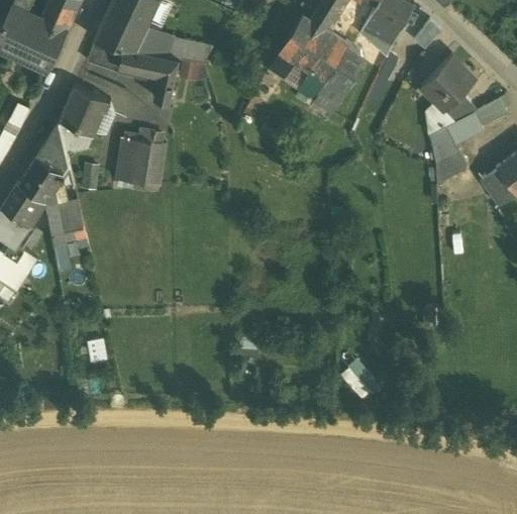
[(13,0),(13,3),(28,10),(32,0),(13,0)]
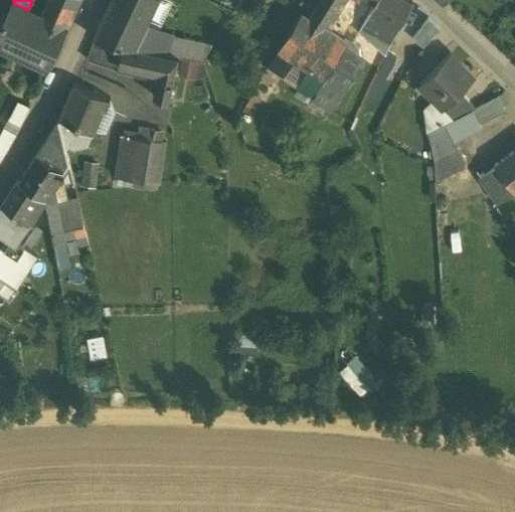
[(79,0),(59,0),(58,4),(74,11),(79,0)]
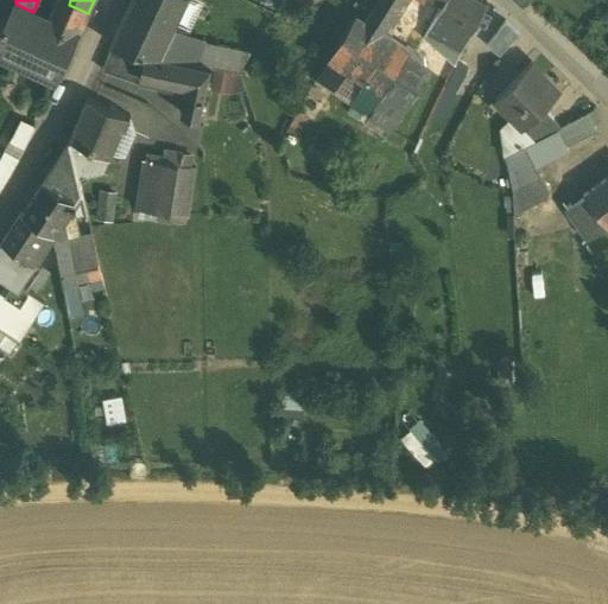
[(132,0),(112,48),(113,49),(145,55),(159,58),(181,14),(187,0),(132,0)]
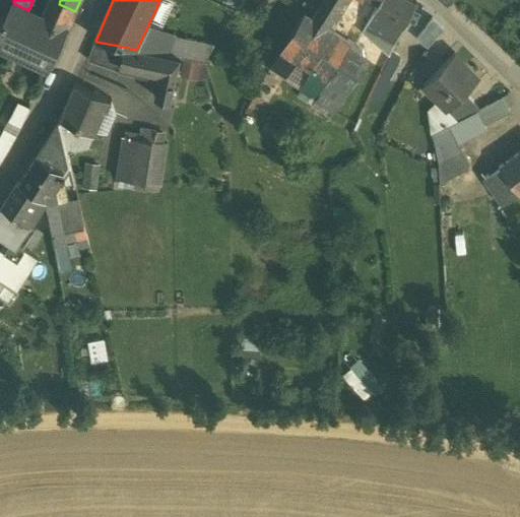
[(335,0),(324,0),(313,18),(322,25),(336,15),(343,5),(335,0)]
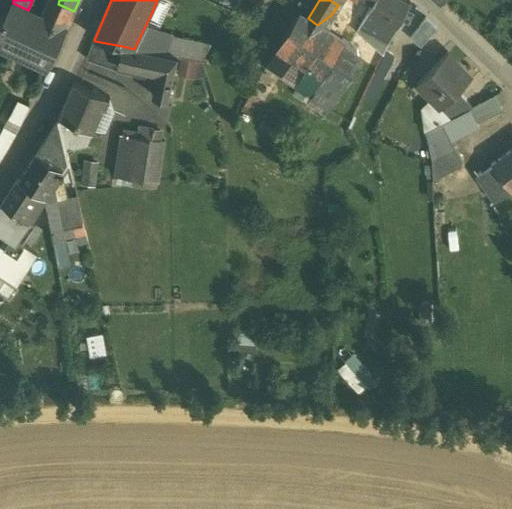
[(410,6),(399,0),(376,0),(376,1),(368,14),(397,30),(398,28),(410,6)]
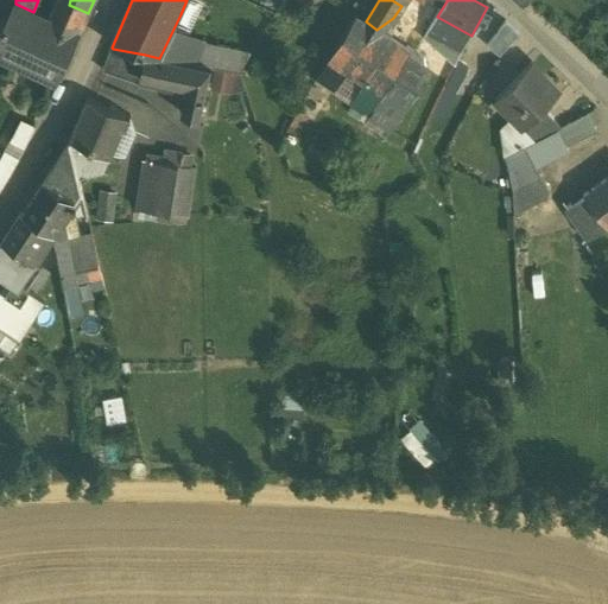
[(16,4),(14,4),(13,6),(0,31),(0,56),(57,82),(80,33),(61,24),(33,12),(16,4)]
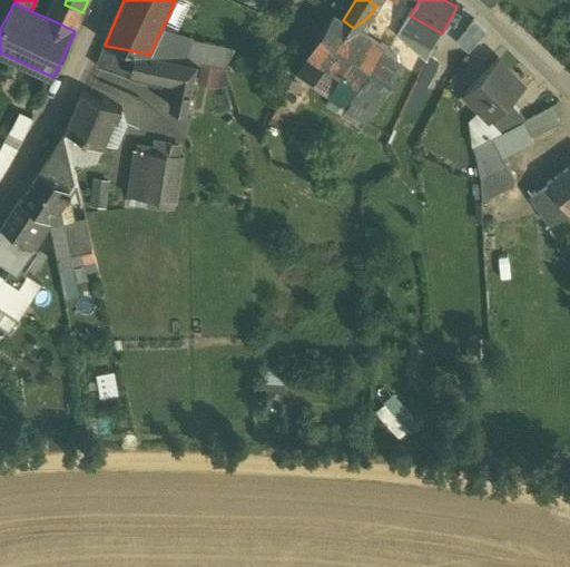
[(82,12),(65,5),(57,22),(75,31),(82,12)]
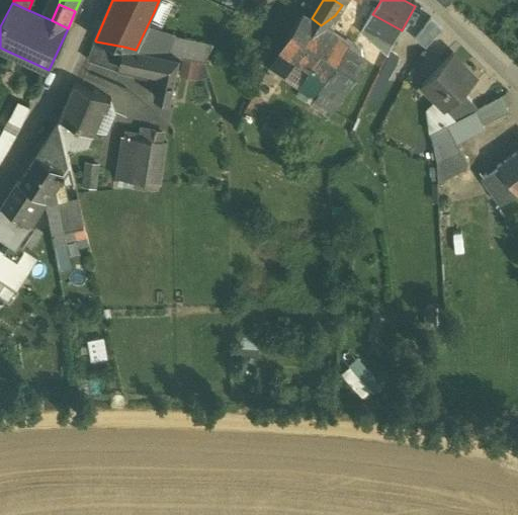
[(444,30),(415,6),(403,28),(425,50),(444,30)]
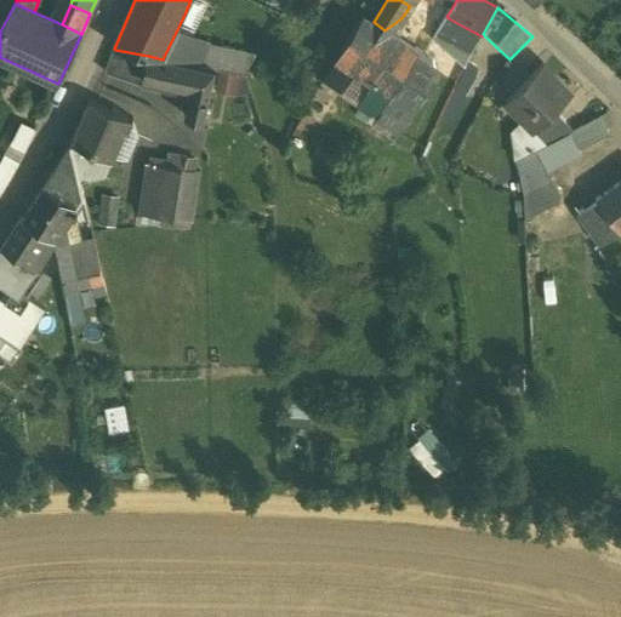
[(216,29),(184,15),(163,60),(198,67),(208,47),(216,29)]
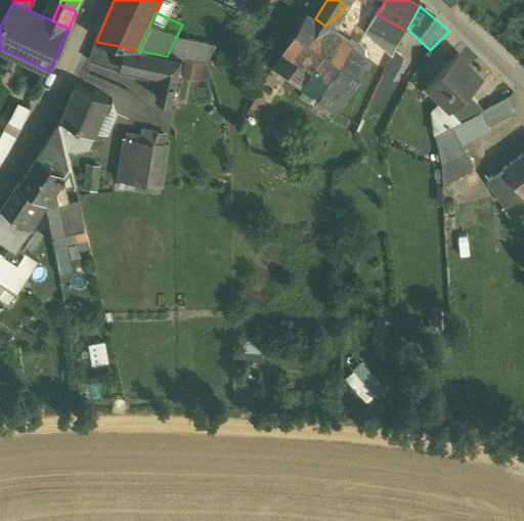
[(308,14),(286,50),(314,70),(337,33),(324,26),(315,18),(308,14)]
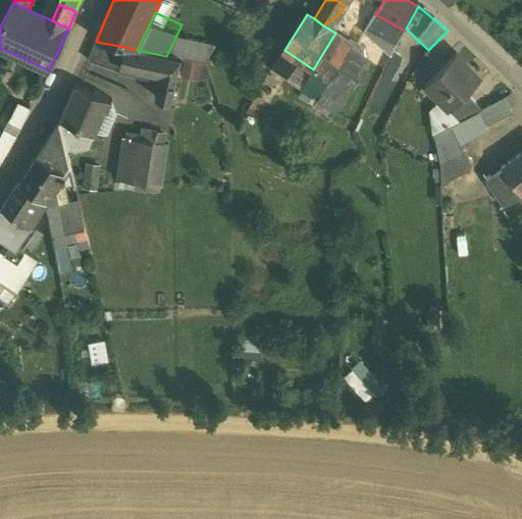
[(405,31),(375,14),(367,30),(397,46),(405,31)]
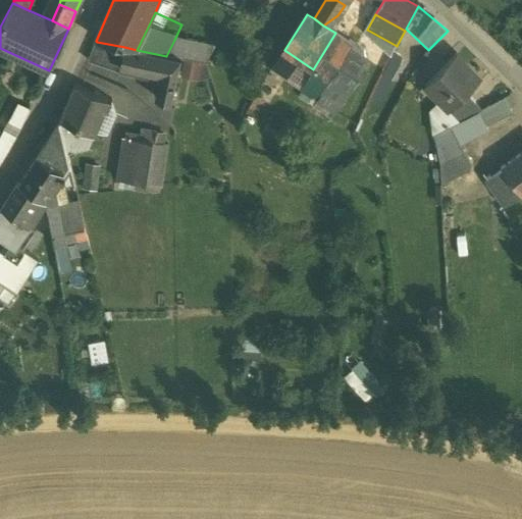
[(335,33),(313,69),(330,82),(353,45),(335,33)]
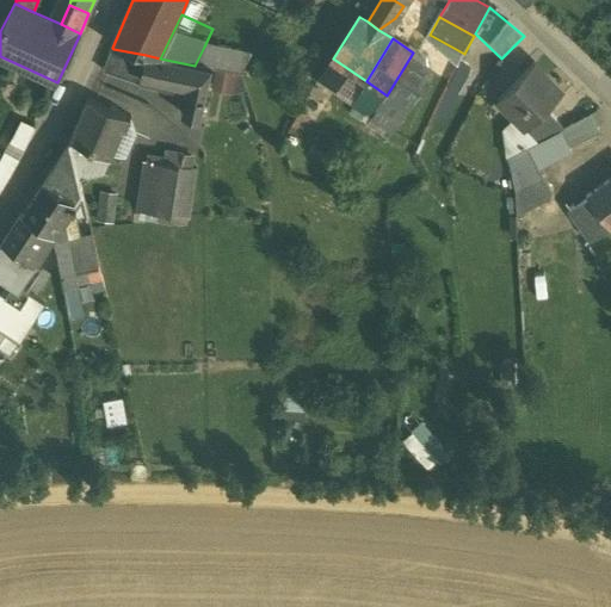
[(222,50),(204,47),(195,66),(213,69),(222,50)]
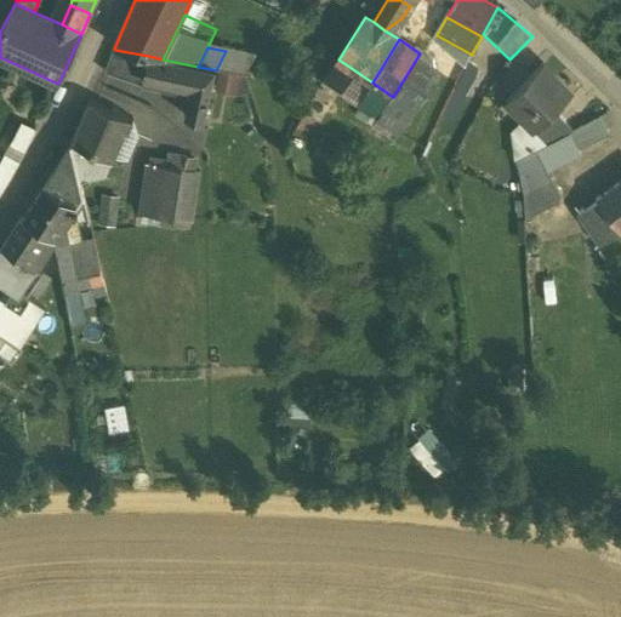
[(148,56),(115,50),(104,75),(142,87),(143,80),(148,56)]
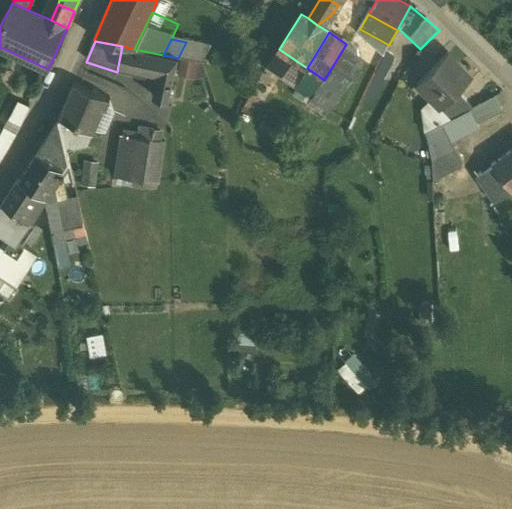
[(210,47),(186,42),(178,58),(178,59),(200,64),(210,47)]
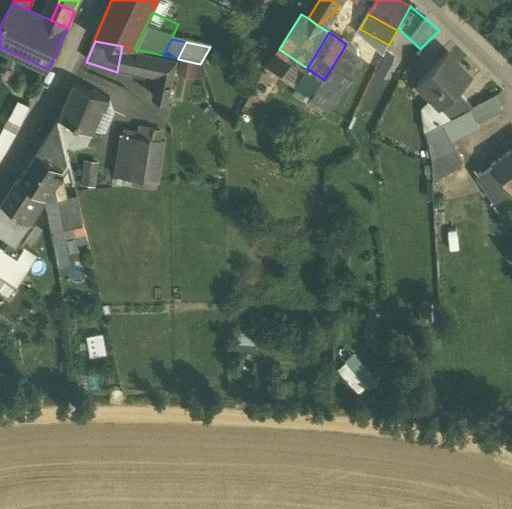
[(303,93),(293,109),(317,125),(327,110),(329,113),(359,65),(356,51),(346,44),(324,80),(312,100),(303,93)]
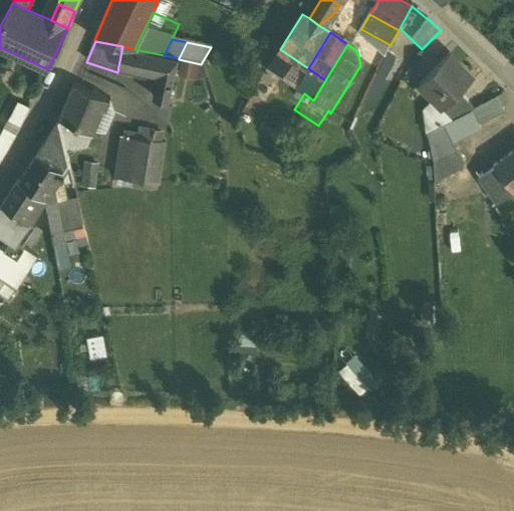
[(135,49),(122,46),(118,66),(148,72),(160,75),(155,98),(170,101),(179,59),(135,49)]
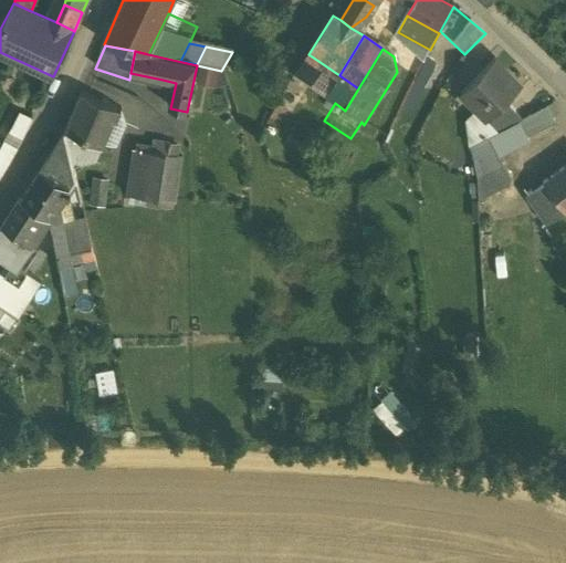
[(308,54),(294,76),(310,86),(335,103),(345,111),(358,89),(339,75),(308,54)]
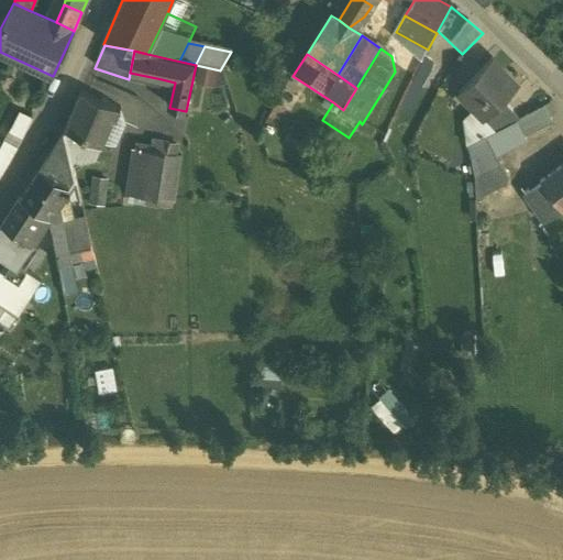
[(493,61),(459,95),(485,121),(503,103),(519,87),(493,61)]
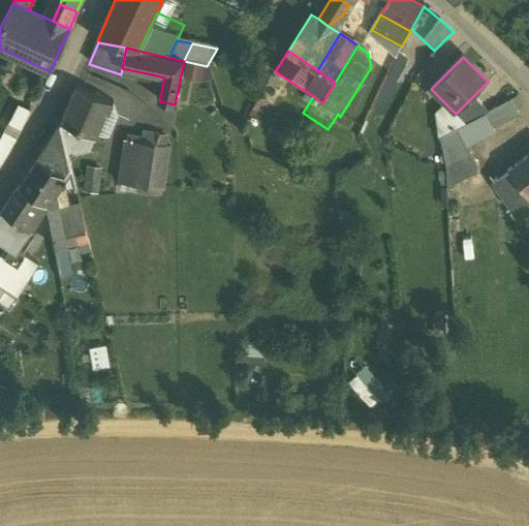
[(152,74),(122,68),(121,74),(151,81),(152,74)]
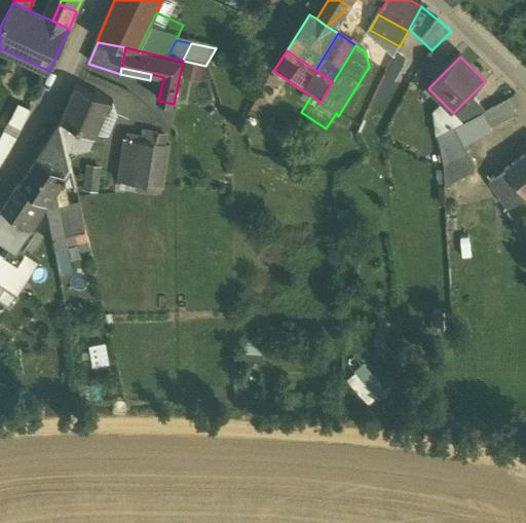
[(273,71),(256,100),(269,109),(288,80),(273,71)]
